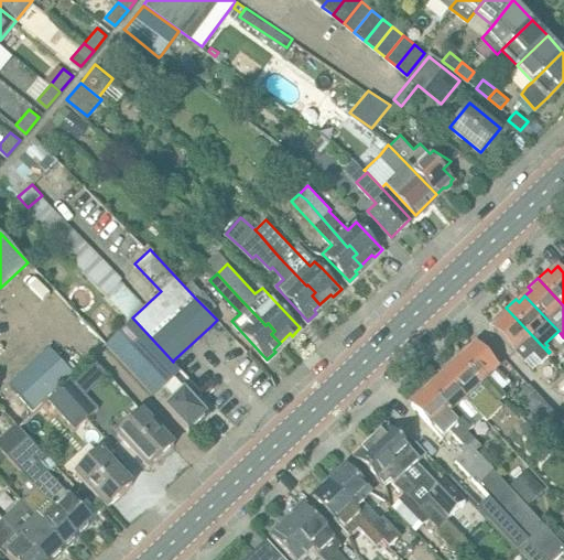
[(499,320),(492,326),(513,348),(514,348),(523,358),(532,351),(541,361),(549,353),(506,308),(496,316),(499,320)]
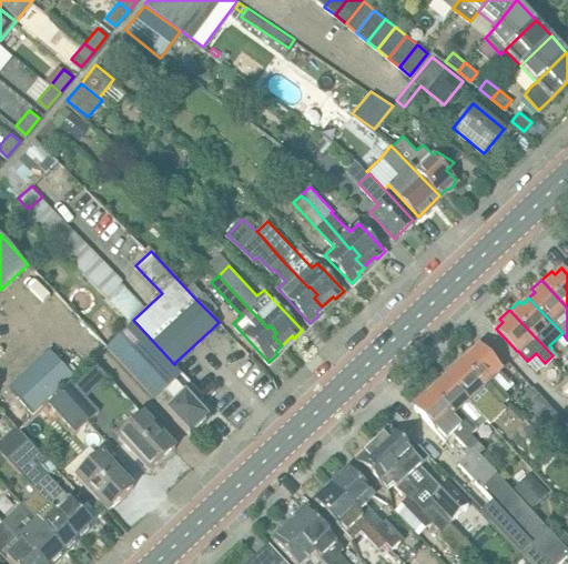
[(133,320),(105,345),(154,396),(164,386),(175,398),(164,408),(189,433),(192,430),(195,430),(199,426),(199,423),(209,414),(196,400),(203,393),(174,363),(174,364),(133,320)]
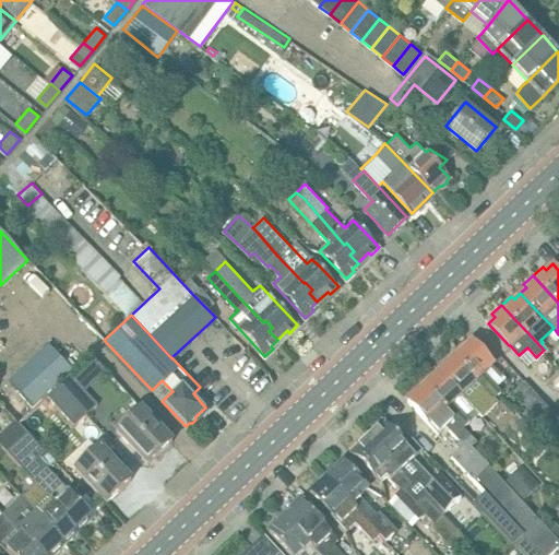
[(462,342),(452,352),(494,397),(494,396),(501,389),(484,370),(492,362),(471,340),(464,345),(462,342)]
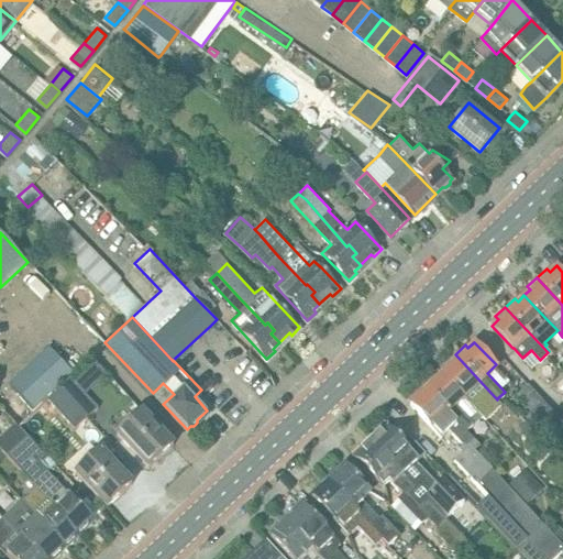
[(70,370),(47,346),(28,364),(35,372),(15,391),(31,407),(70,370)]
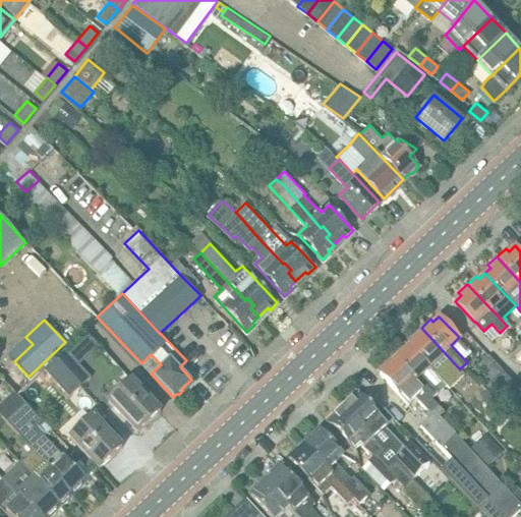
[(415,339),(409,344),(428,364),(446,383),(449,387),(464,372),(463,372),(460,368),(460,369),(421,328),(412,336),(415,339)]
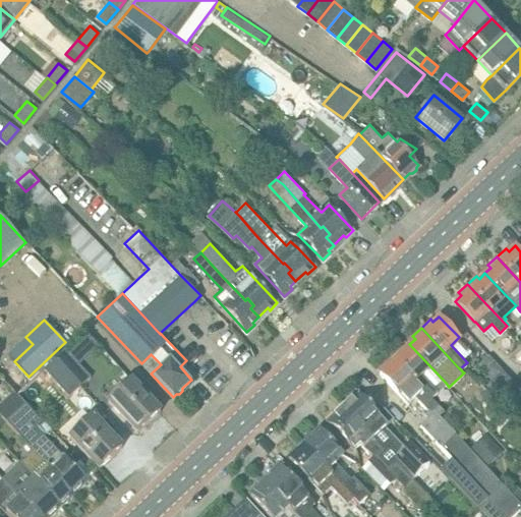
[(401,346),(392,355),(431,396),(431,397),(446,383),(428,364),(409,344),(404,349),(401,346)]
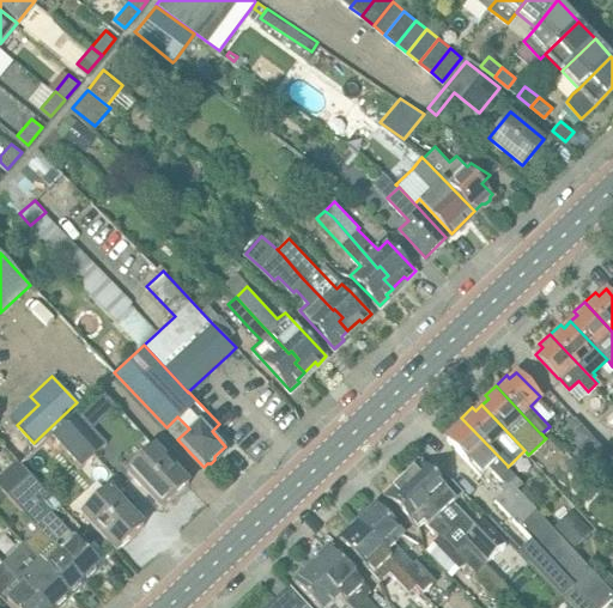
[(77,408),(64,420),(93,453),(107,441),(77,408)]
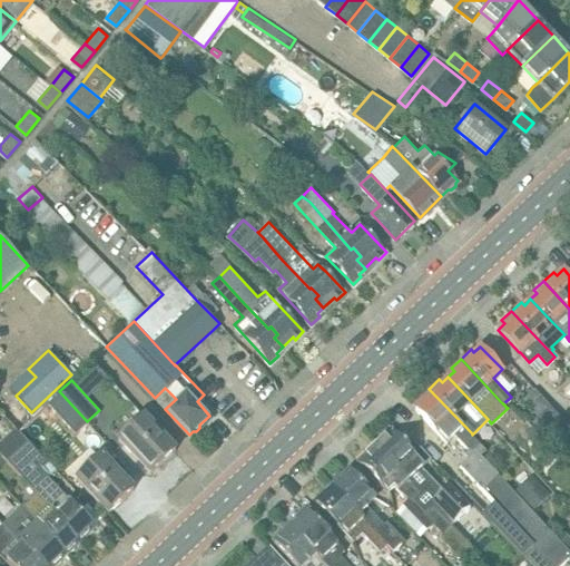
[(523,397),(539,413),(536,417),(557,440),(569,428),(569,425),(534,387),(523,397)]
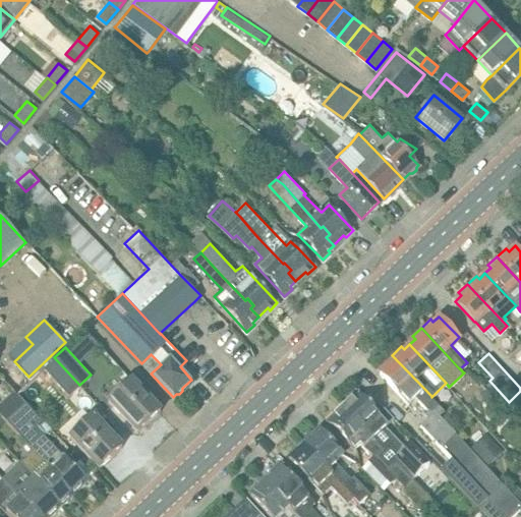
[(386,366),(380,371),(407,402),(414,395),(431,412),(440,405),(431,397),(431,396),(392,355),(383,363),(386,366)]
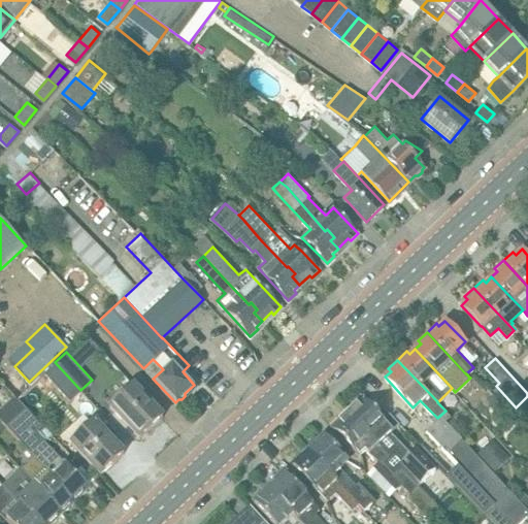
[(55,362),(44,372),(70,400),(80,390),(55,362)]
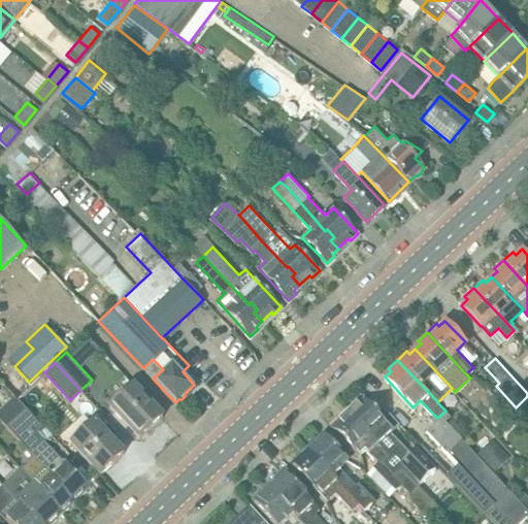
[(138,436),(162,415),(132,383),(109,404),(138,436)]
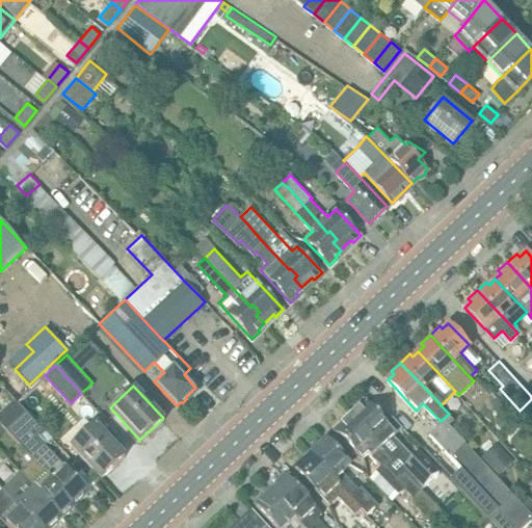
[(367,429),(402,468),(405,466),(422,483),(437,470),(418,448),(411,454),(393,434),(402,425),(378,400),(372,405),(365,398),(357,405),(360,407),(354,413),(361,420),(357,423),(365,431),(367,429)]
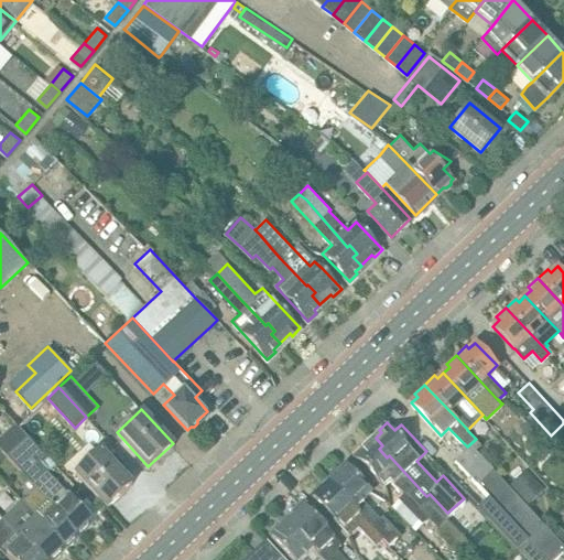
[(563,423),(551,435),(546,440),(561,454),(563,450),(563,423)]
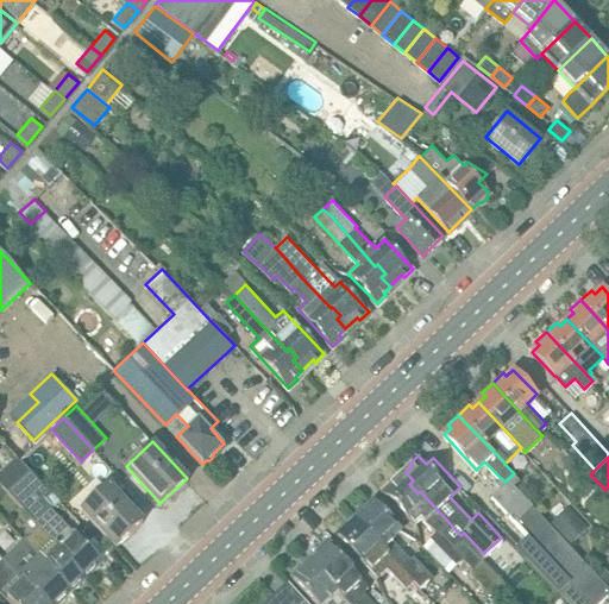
[(30,470),(6,491),(33,518),(38,524),(67,555),(69,553),(77,561),(75,567),(82,576),(85,574),(90,568),(94,568),(99,564),(99,560),(100,559),(51,507),(43,499),(51,491),(48,489),(30,470)]
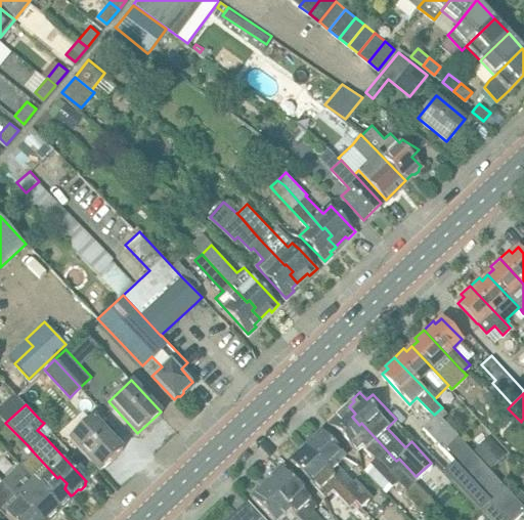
[(355,414),(349,406),(339,417),(337,414),(329,422),(334,426),(353,447),(360,441),(362,442),(361,444),(377,461),(379,459),(389,470),(388,471),(405,488),(415,480),(396,461),(361,423),(359,425),(352,417),(355,414)]
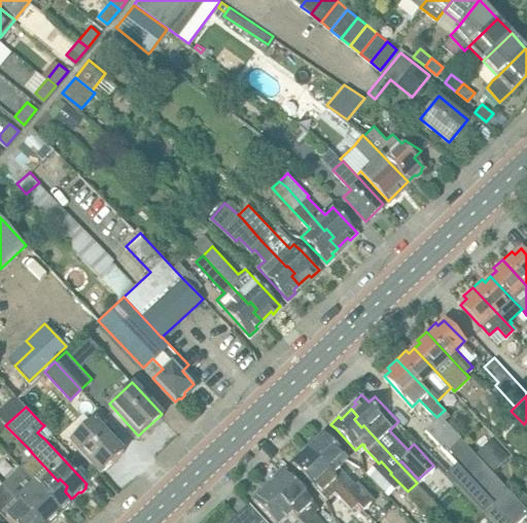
[(436,417),(425,428),(456,461),(446,472),(494,522),(515,522),(526,512),(526,496),(523,492),(518,498),(444,420),(449,415),(447,412),(445,410),(436,417)]
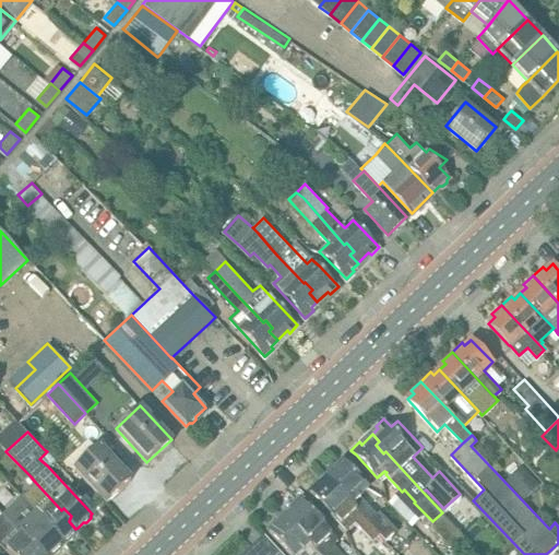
[(131,477),(99,444),(74,468),(106,500),(131,477)]
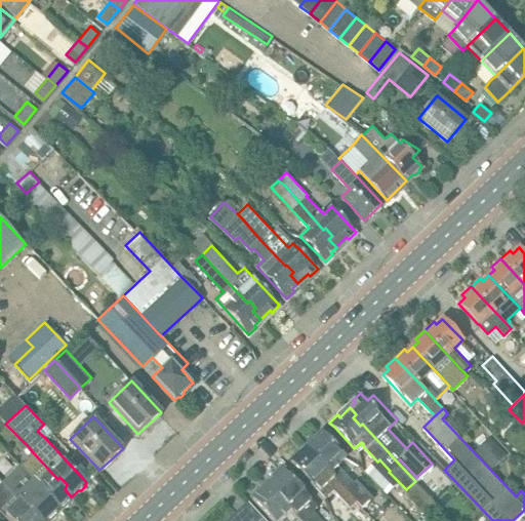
[(316,433),(304,443),(307,446),(309,445),(314,451),(313,455),(319,463),(321,462),(329,471),(357,499),(362,506),(372,495),(357,479),(353,482),(336,464),(345,456),(322,432),(318,435),(316,433)]
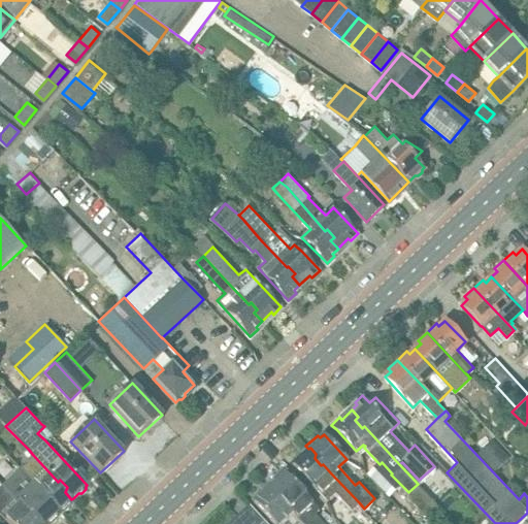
[(492,437),(475,453),(493,470),(509,456),(492,437)]
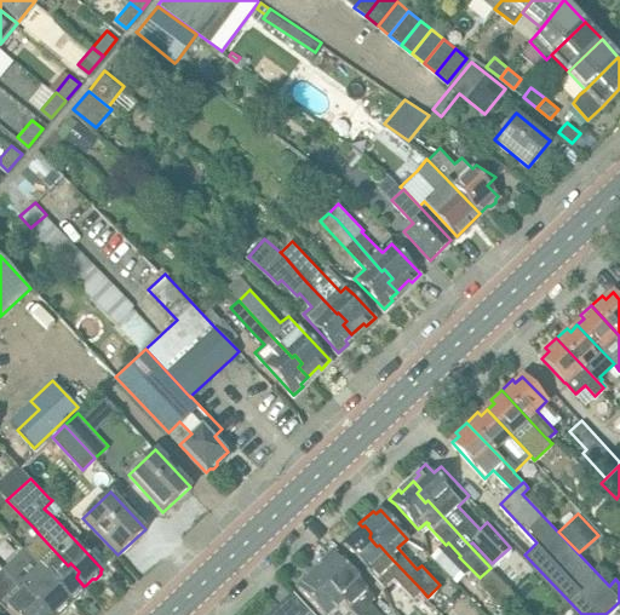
[(362,527),(359,523),(345,536),(348,540),(344,545),(371,573),(384,586),(394,578),(413,598),(420,590),(389,556),(379,545),(377,546),(369,538),(371,533),(365,526),(362,527)]
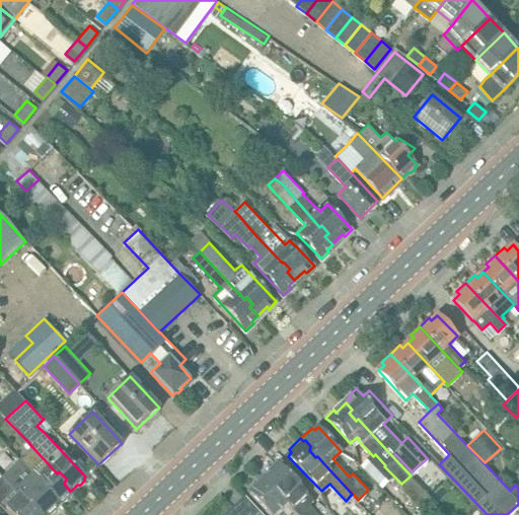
[(20,458),(19,459),(20,460),(34,475),(59,502),(60,502),(60,501),(64,501),(67,497),(67,494),(70,491),(64,484),(66,479),(59,471),(57,473),(32,447),(29,450),(20,458)]
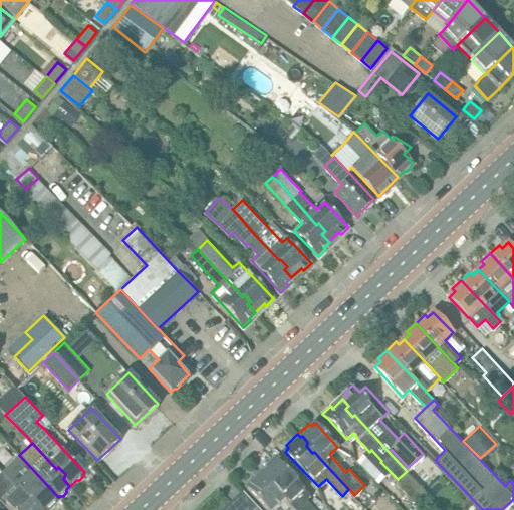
[(380,481),(387,473),(364,453),(357,460),(380,481)]
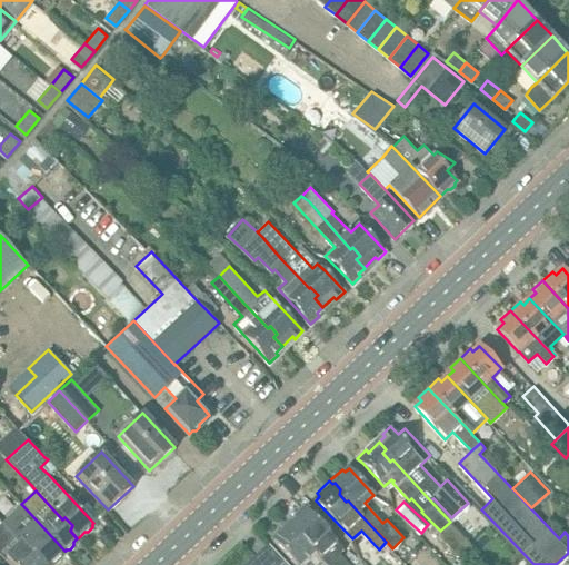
[(22,505),(2,523),(29,552),(30,551),(38,558),(36,561),(40,564),(49,564),(52,562),(56,562),(60,558),(60,555),(61,554),(65,551),(38,522),(22,505)]
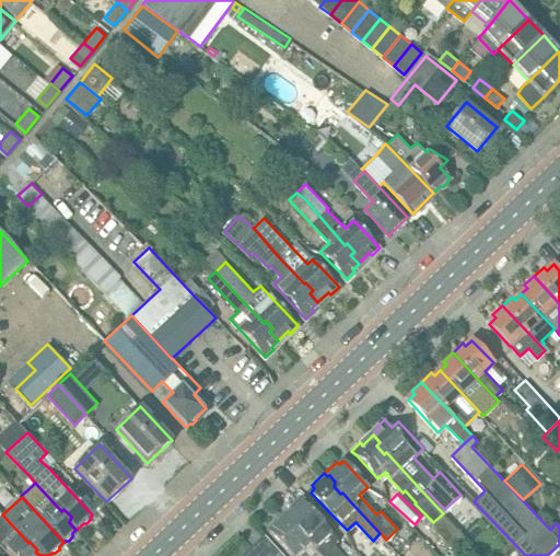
[(295,500),(282,512),(284,516),(287,516),(292,521),(291,526),(299,535),(301,533),(310,541),(323,555),(345,555),(334,544),(338,540),(326,526),(326,525),(302,500),(298,504),(295,500)]
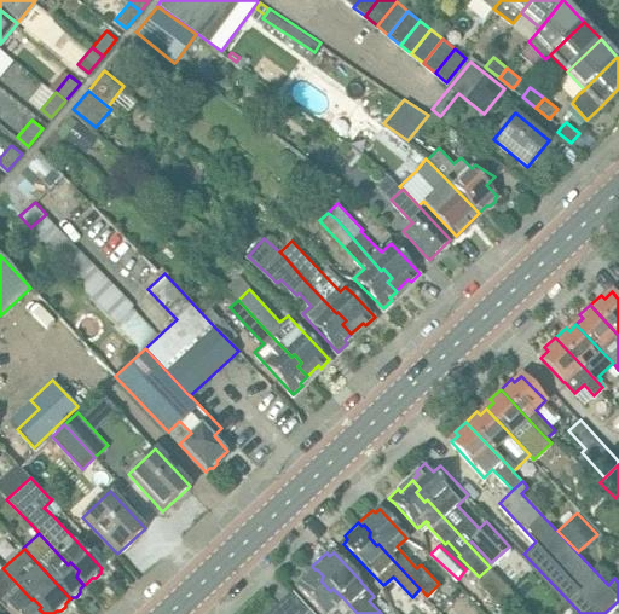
[(44,613),(39,609),(41,607),(33,598),(32,600),(0,566),(0,601),(6,608),(6,607),(12,613),(44,613)]
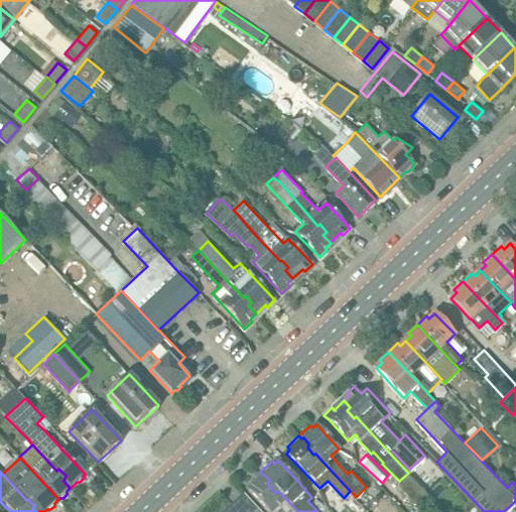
[(252,486),(248,489),(269,511),(270,511),(278,505),(284,511),(297,511),(285,498),(277,491),(275,493),(268,485),(269,480),(264,475),(262,475),(260,472),(249,483),(252,486)]
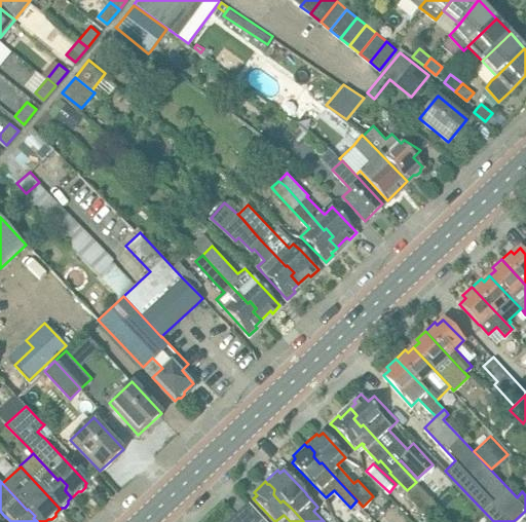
[(267,521),(249,502),(231,519),(234,521),(267,521)]
